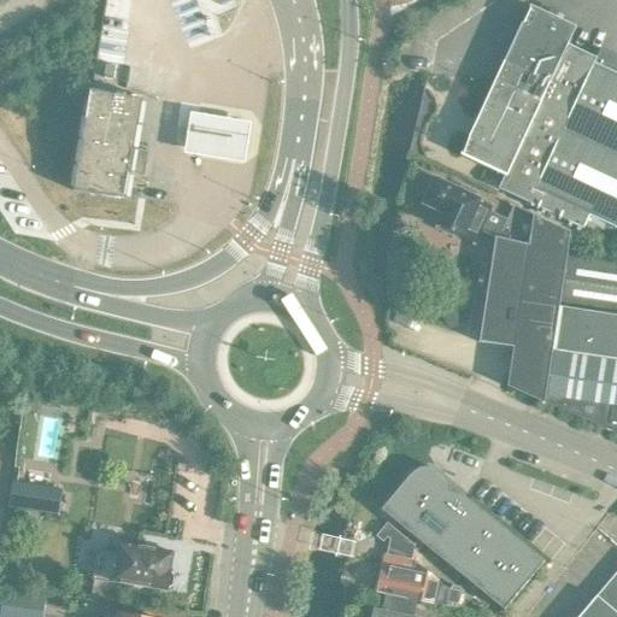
[(109,0),(97,75),(121,78),(133,3),(118,0),(109,0)]
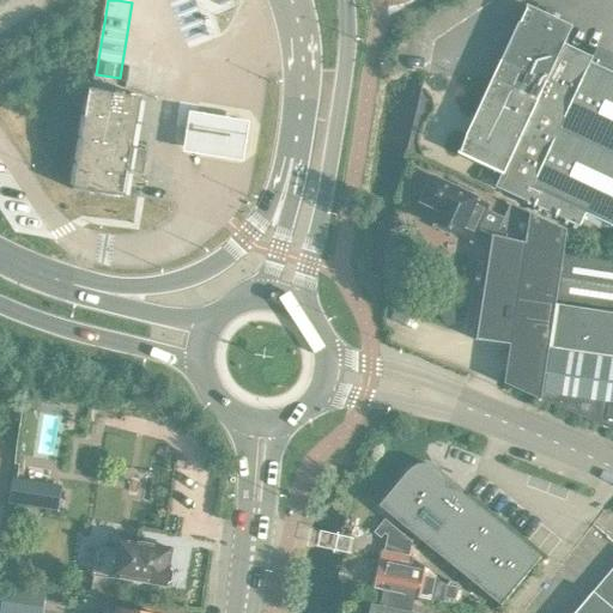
[(612,76),(590,65),(593,60),(564,46),(572,29),(527,7),(456,156),(502,177),(496,190),(580,229),(584,217),(612,230),(612,76)]
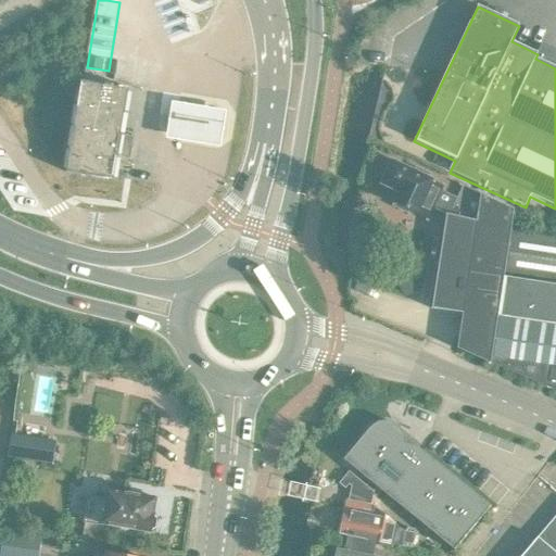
[(117,179),(133,87),(86,79),(71,172),(117,179)]
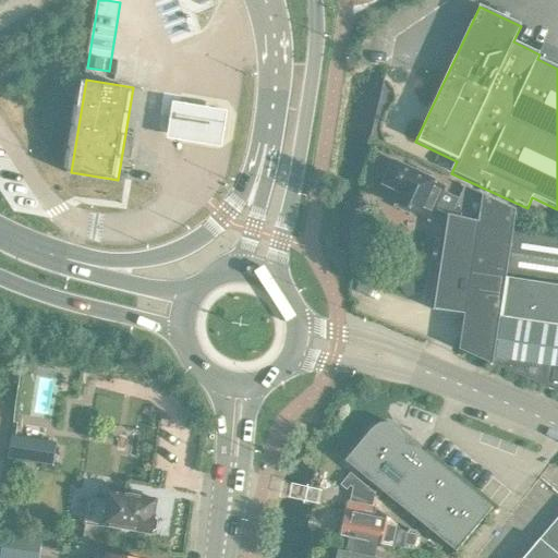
[(172,104),(167,140),(222,147),(228,111),(172,104)]
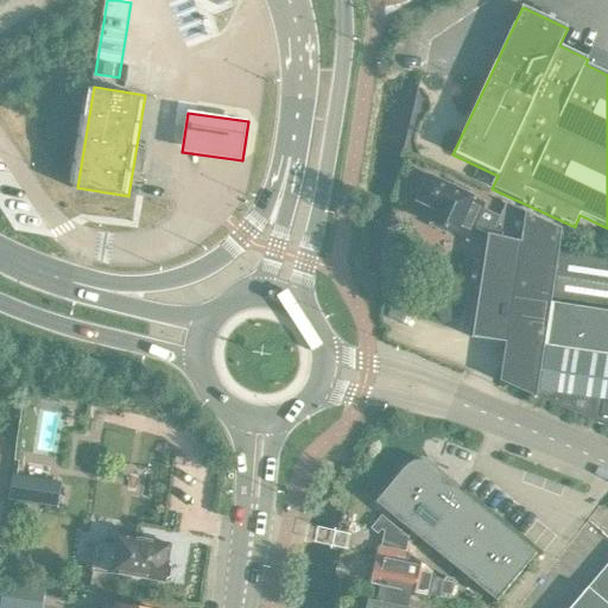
[(428,173),(415,203),(435,213),(429,225),(468,241),(474,228),(488,235),(473,339),(513,344),(517,356),(515,356),(515,358),(514,358),(513,358),(513,359),(512,359),(512,360),(511,360),(511,361),(511,362),(510,362),(510,363),(508,365),(508,366),(508,367),(508,368),(507,368),(507,369),(507,371),(507,372),(507,373),(508,373),(508,374),(508,375),(508,377),(510,377),(510,378),(510,379),(511,379),(511,380),(511,381),(512,381),(512,382),(513,382),(514,384),(515,384),(515,385),(517,385),(534,393),(534,398),(537,399),(537,396),(536,396),(548,325),(558,257),(563,232),(505,204),(500,216),(485,210),(488,203),(485,202),(485,203),(476,198),(477,196),(428,173)]
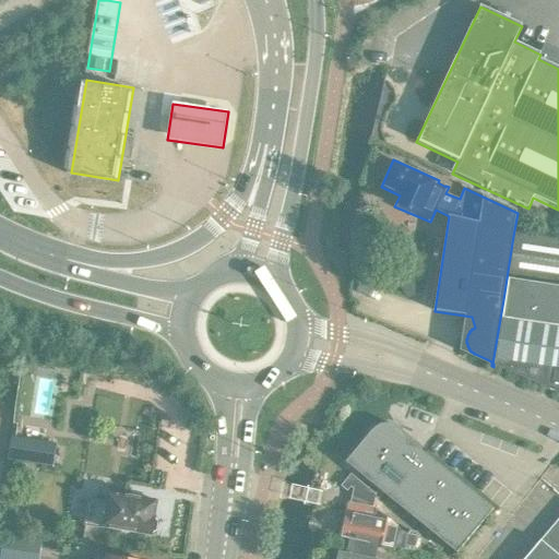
[(503,299),(494,364),(558,392),(558,244),(513,236),(503,299)]
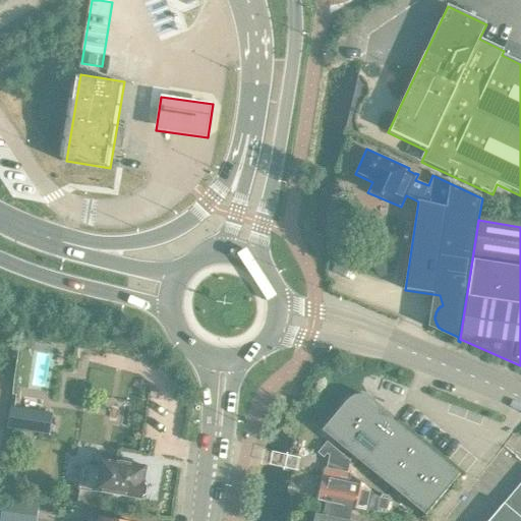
[(425,517),(461,475),(399,422),(383,421),(383,416),(382,412),(380,407),(374,402),(369,400),(364,398),(356,398),(352,401),(326,432),(425,517)]
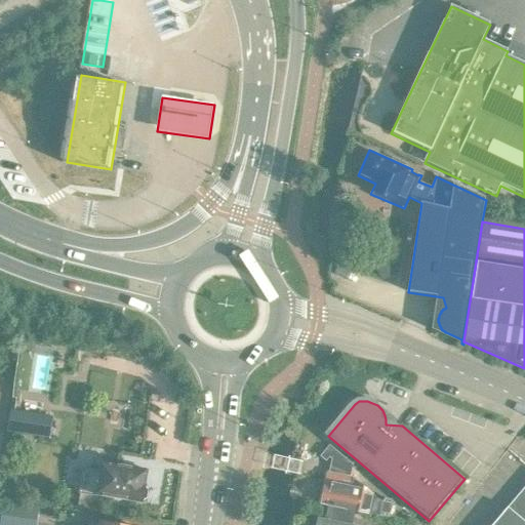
[(53,416),(12,410),(9,433),(49,439),(53,416)]
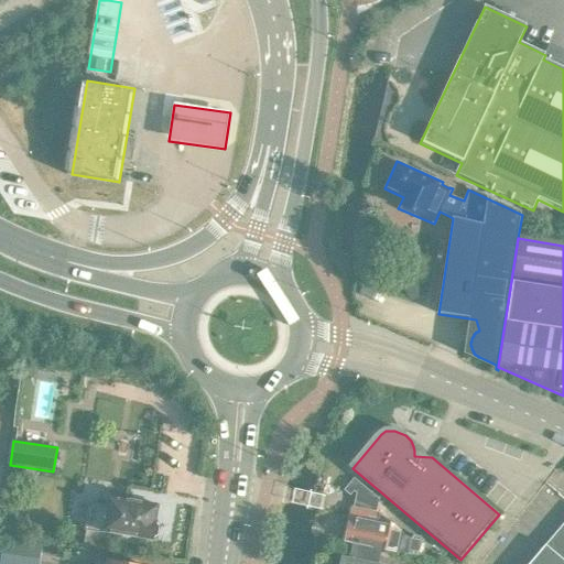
[(159,521),(162,505),(111,497),(110,506),(94,503),(90,529),(158,540),(161,522),(159,521)]
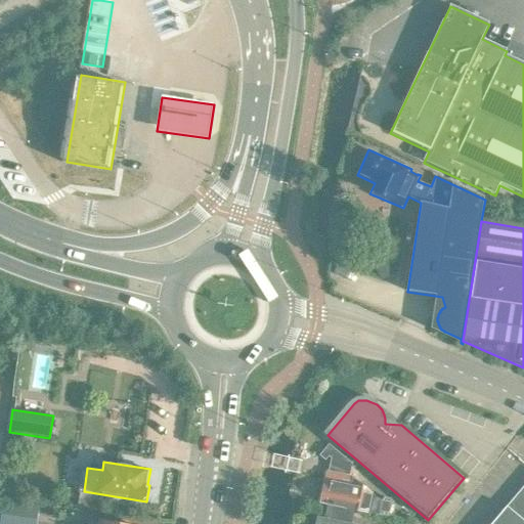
[(30,480),(12,478),(11,489),(28,491),(30,480)]
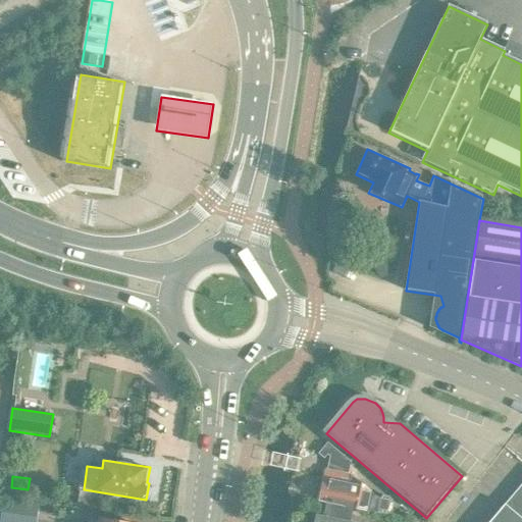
[(351,507),(375,513),(378,500),(350,477),(350,481),(325,477),(321,502),(351,507)]
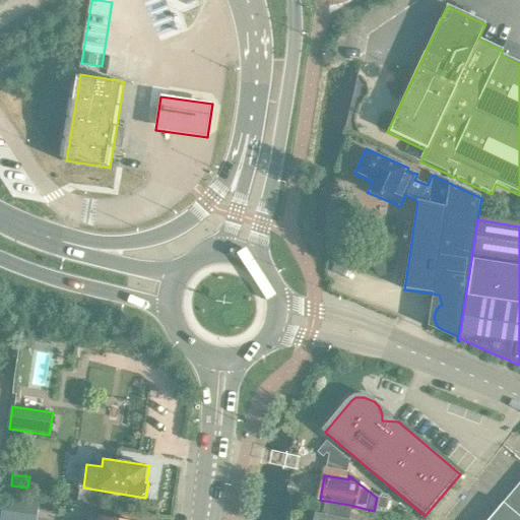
[(519,519),(519,488),(492,519),(519,519)]
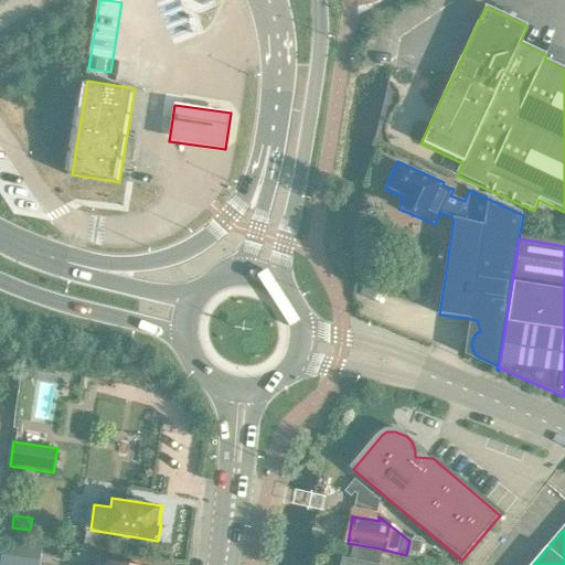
[(84,547),(110,551),(114,535),(86,532),(84,547)]
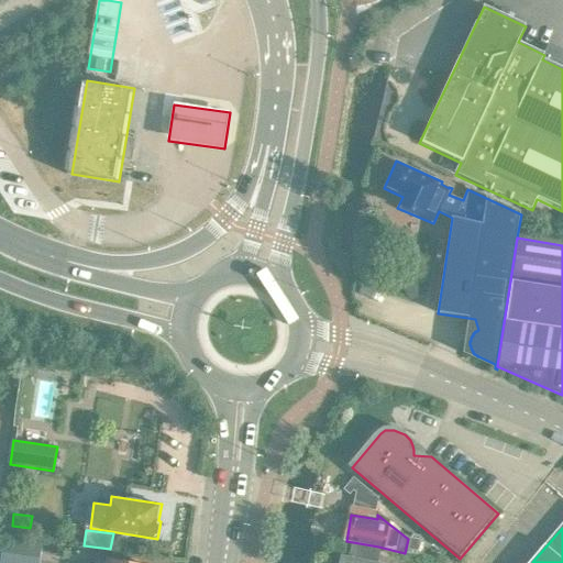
[(378,547),(346,541),(346,542),(351,542),(348,560),(344,559),(343,562),(375,562),(378,549),(405,553),(378,547)]
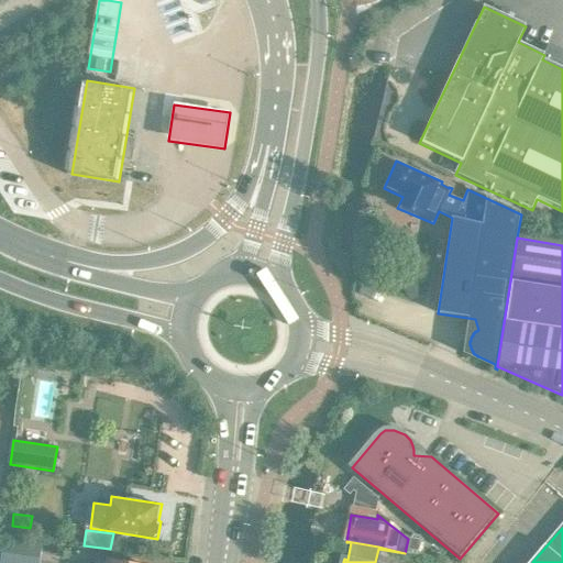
[(12,562),(14,552),(3,550),(0,562),(12,562)]
